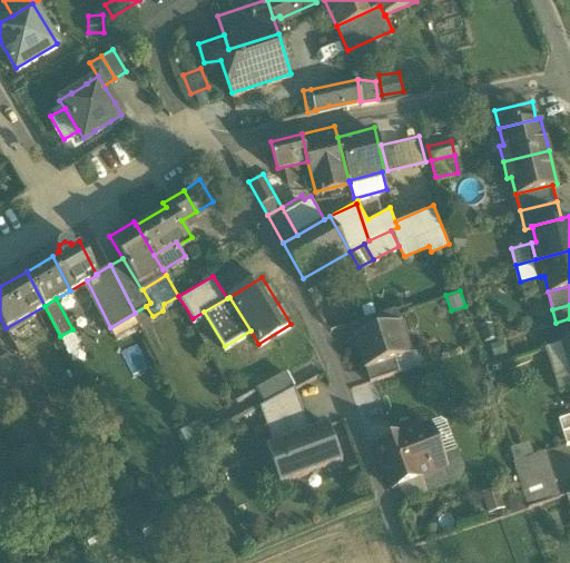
[(351,322),(355,334),(399,319),(394,307),(391,308),(351,322)]
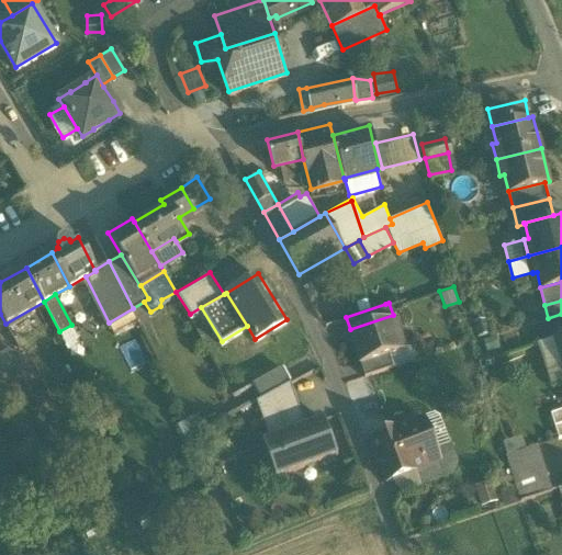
[(485,314),(472,317),(476,335),(490,330),(485,314)]
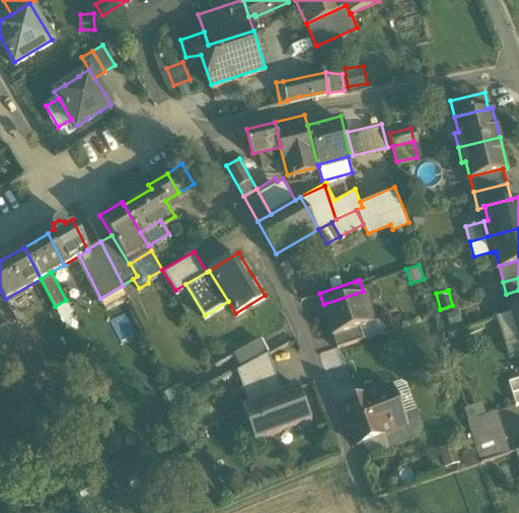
[(323,304),(332,333),(359,324),(369,321),(365,308),(369,307),(363,291),(323,304)]
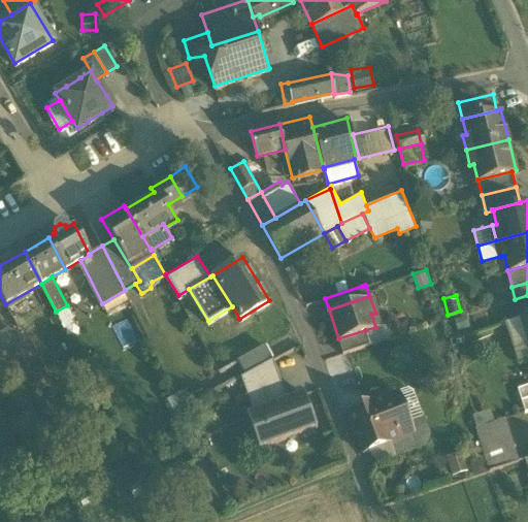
[(74,320),(67,305),(56,312),(63,326),(74,320)]
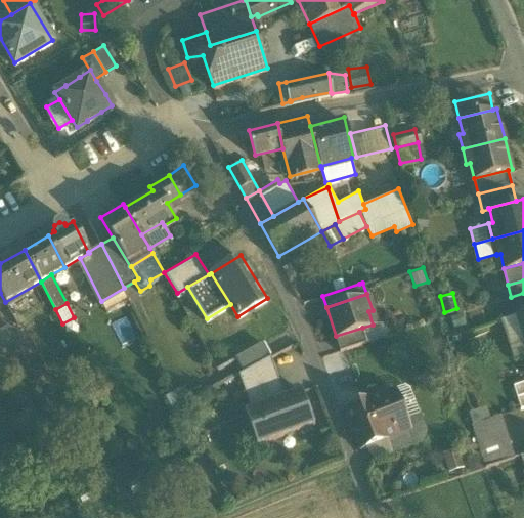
[(515,355),(523,351),(523,334),(517,312),(501,316),(515,355)]
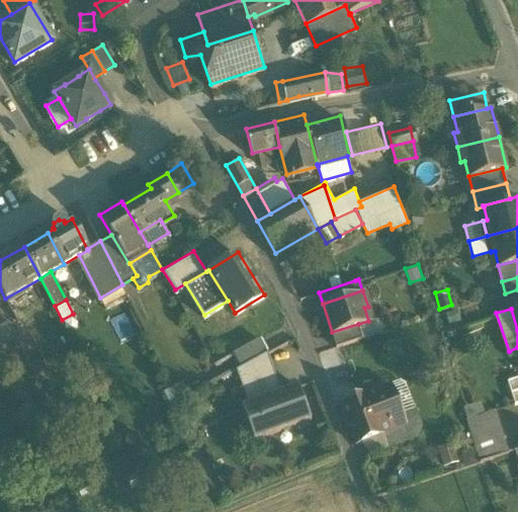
[(377,318),(372,319),(368,321),(358,324),(362,336),(381,330),(377,318)]
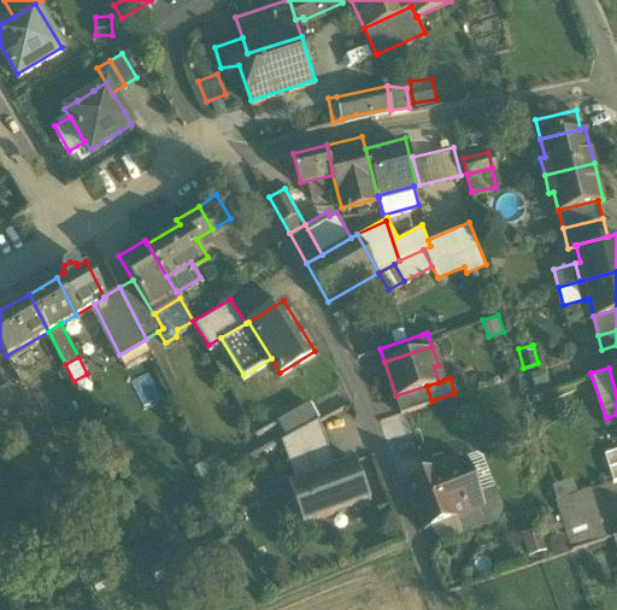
[(0,402),(9,418),(24,410),(10,381),(0,386),(0,402)]
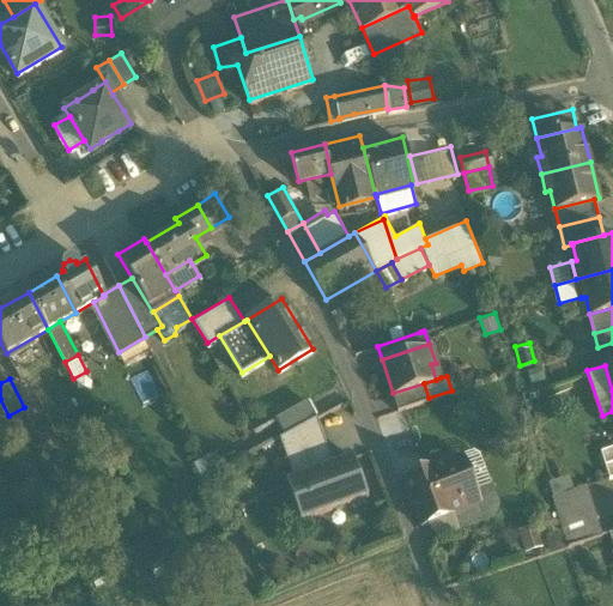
[(393,393),(398,407),(429,398),(424,383),(393,393)]
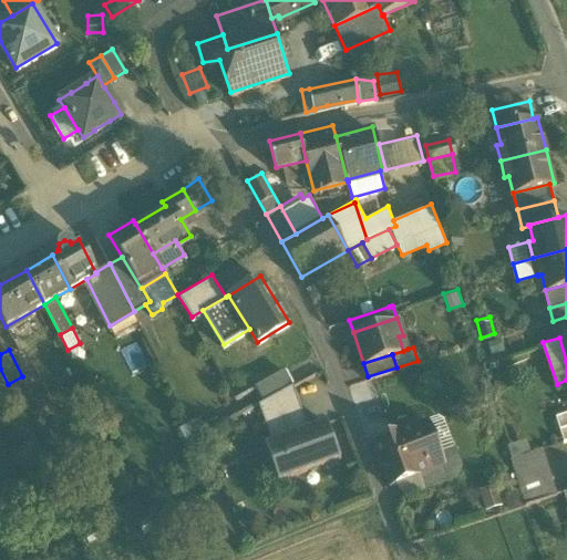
[(285,367),(255,384),(264,400),(294,384),(285,367)]
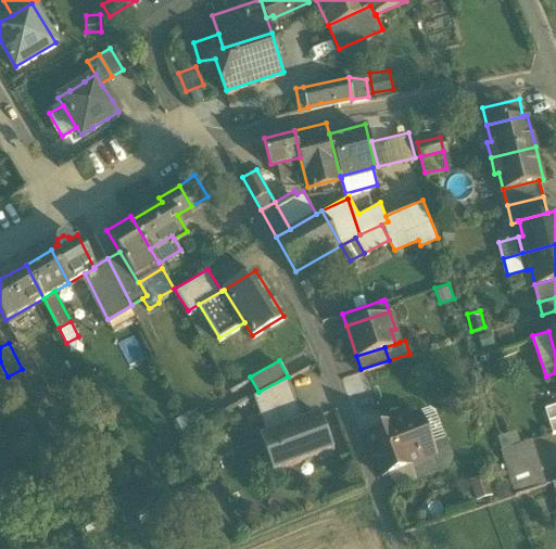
[(253,394),(256,404),(287,393),(292,391),(288,377),(258,392),(253,394)]
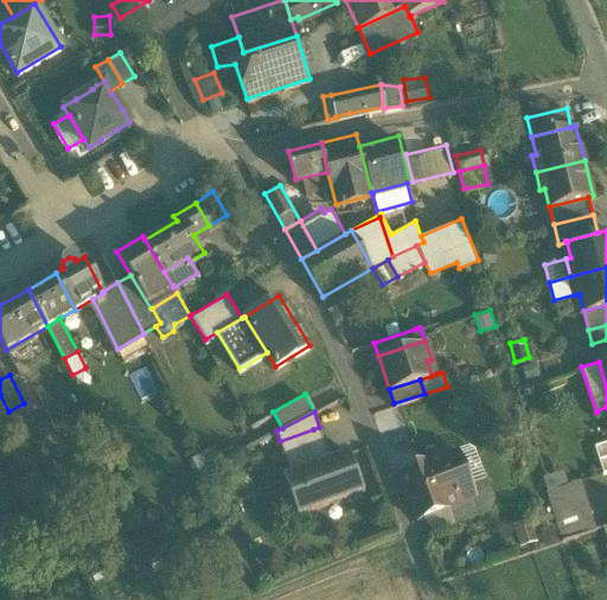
[(27,429),(33,441),(49,433),(43,421),(27,429)]
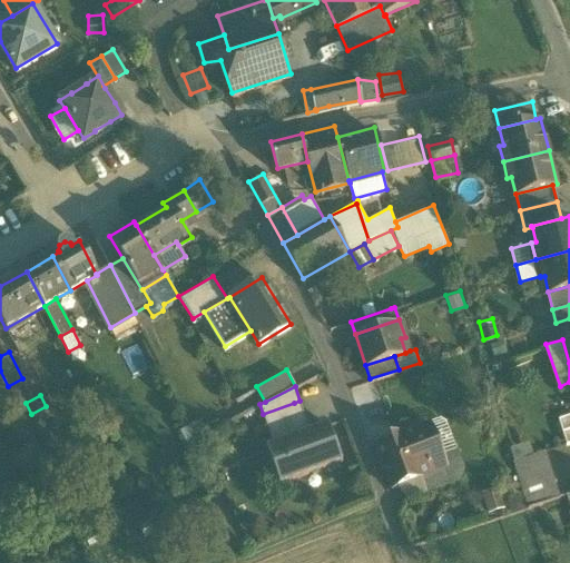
[(304,431),(310,428),(300,401),(294,403),(304,431)]
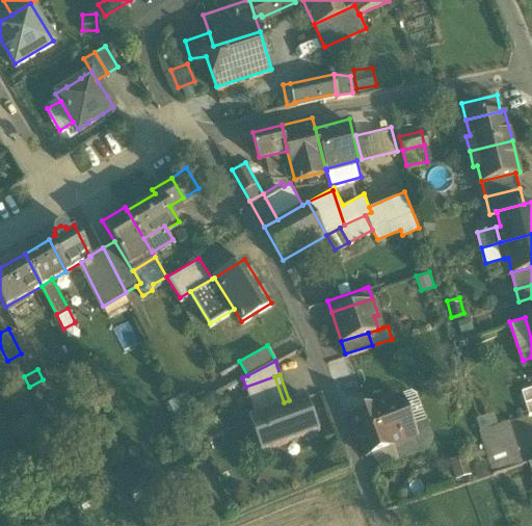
[(274,376),(245,387),(255,413),(284,402),(274,376)]
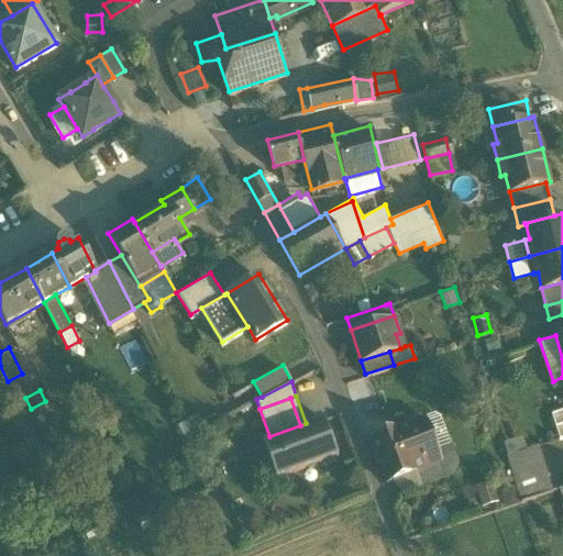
[(562,407),(551,411),(555,424),(562,421),(562,407)]
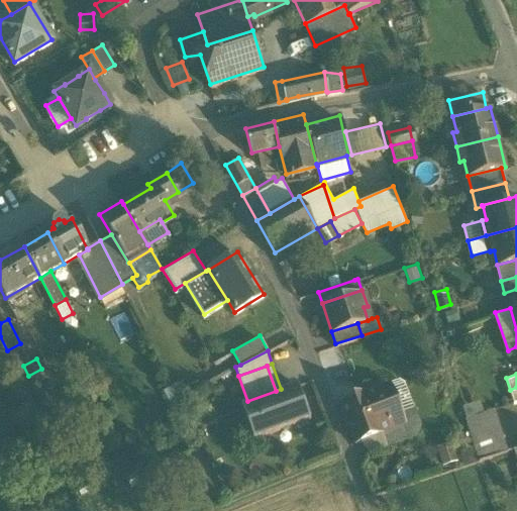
[(400,379),(390,383),(395,397),(400,411),(414,406),(405,381),(400,379)]
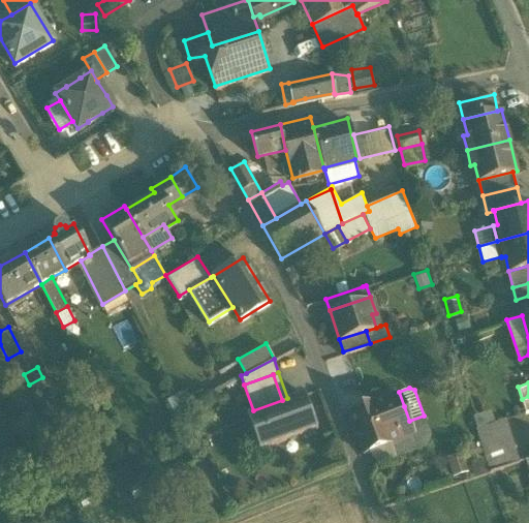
[(259,448),(302,432),(300,426),(315,421),(305,392),(287,398),(282,400),(253,410),(247,413),(259,448)]
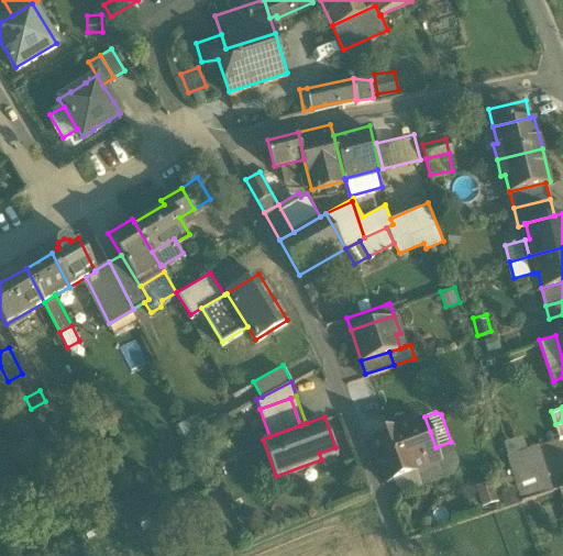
[(410,422),(416,437),(430,432),(424,417),(410,422)]
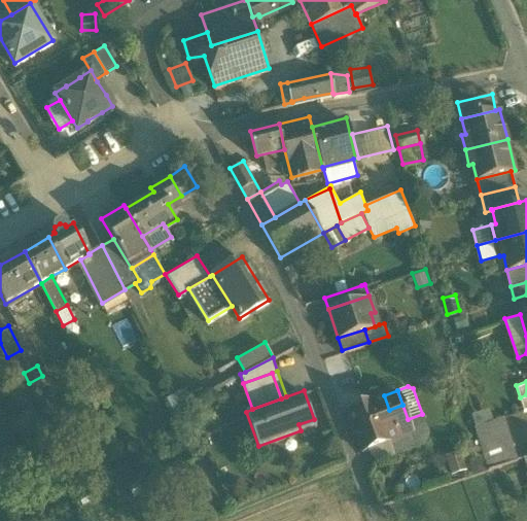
[(372,398),(378,414),(389,410),(384,395),(372,398)]
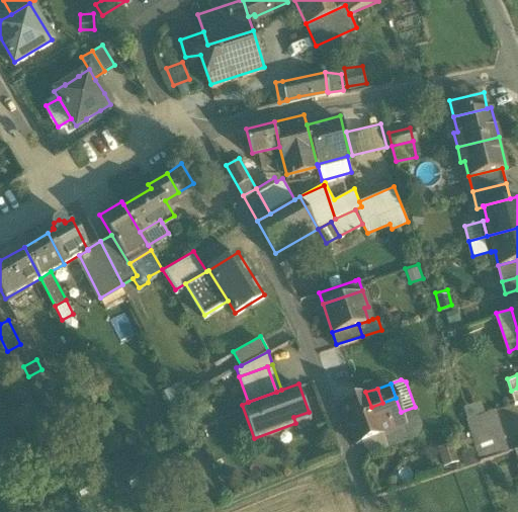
[(359,440),(381,432),(371,407),(365,392),(340,402),(356,442),(359,440)]
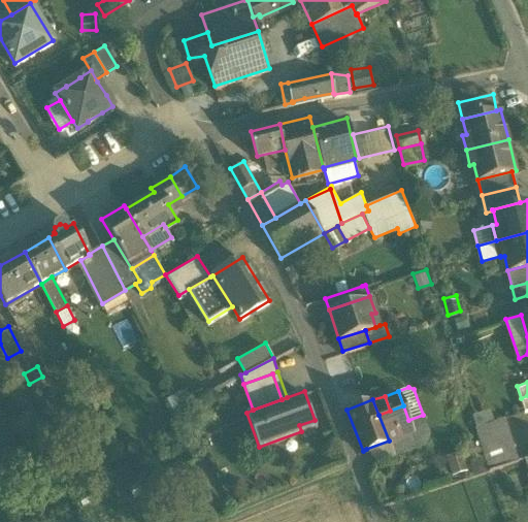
[(403,405),(390,411),(378,415),(389,441),(413,430),(408,420),(403,405)]
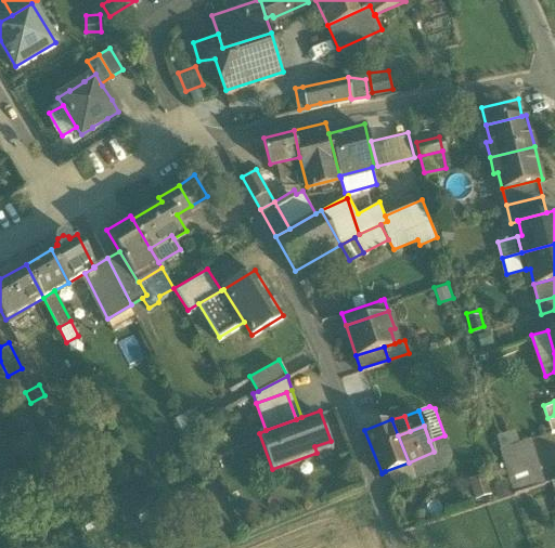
[(494,433),(500,447),(519,441),(515,427),(494,433)]
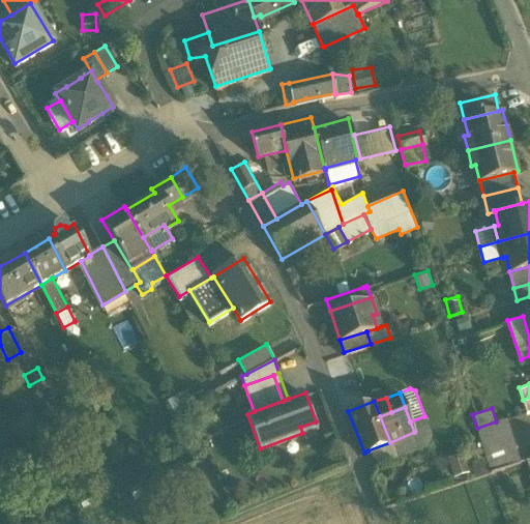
[(414,432),(420,448),(425,446),(431,433),(424,416),(410,421),(414,432)]
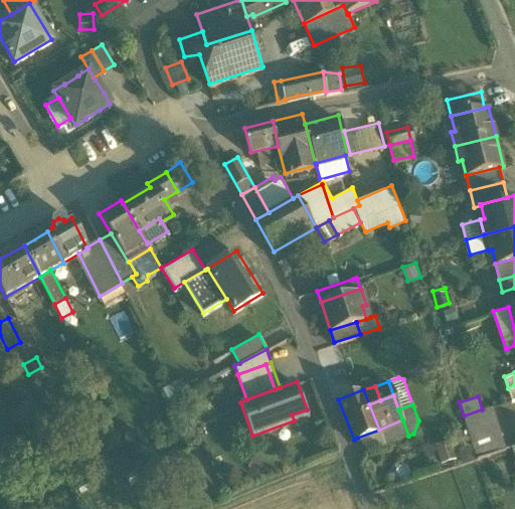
[(477,457),(506,448),(492,405),(482,409),(464,415),(472,442),(477,457)]
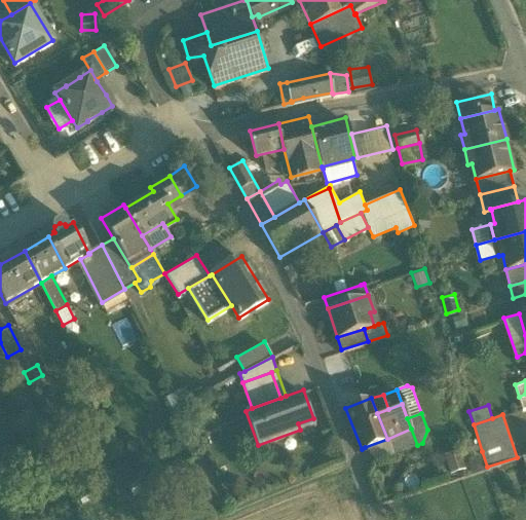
[(315,424),(313,418),(298,423),(300,430),(315,424)]
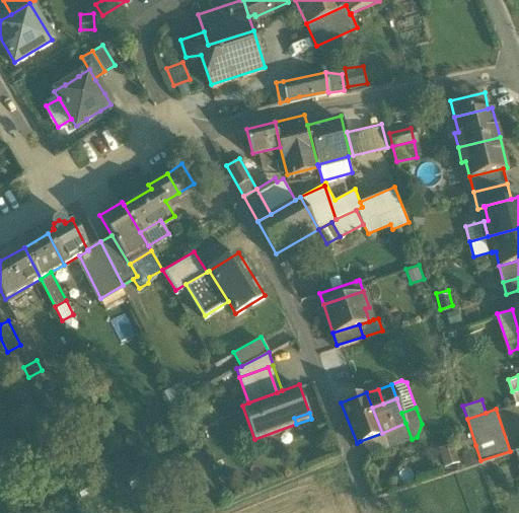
[(382,433),(387,448),(412,439),(405,423),(382,433)]
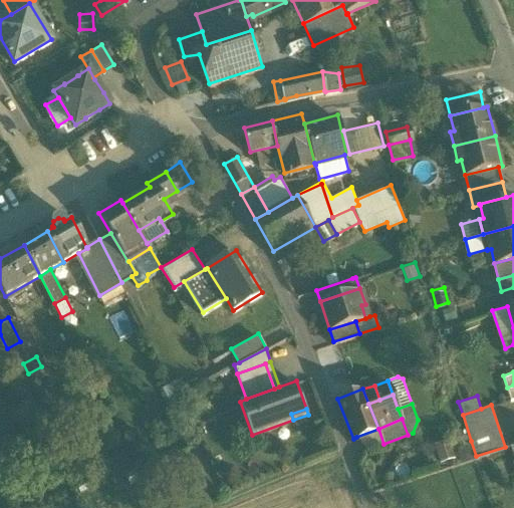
[(356,437),(366,450),(383,444),(378,429),(356,437)]
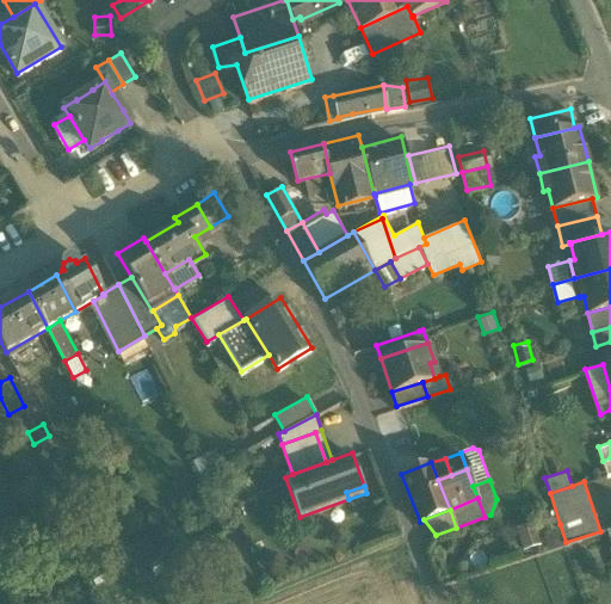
[(535,519),(514,527),(522,549),(542,542),(535,519)]
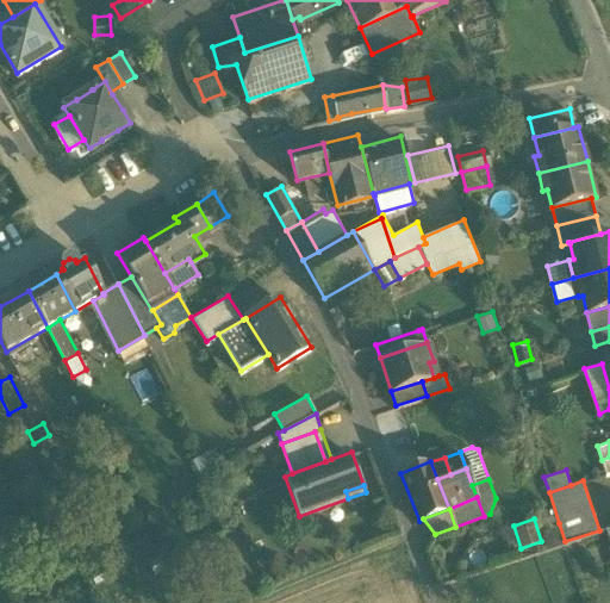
[(565,541),(559,523),(541,528),(547,547),(565,541)]
